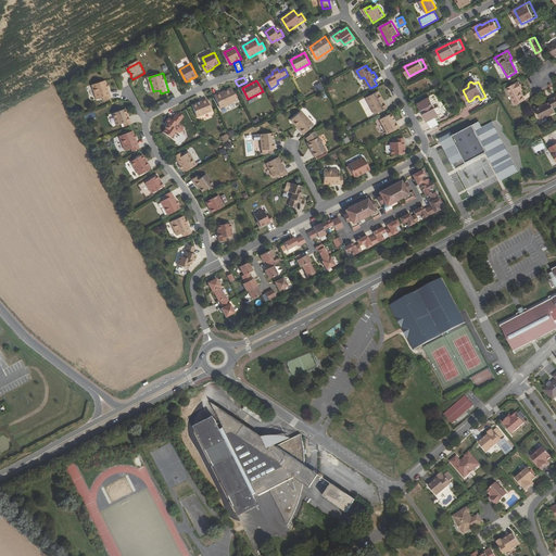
[(106,83),(92,87),(97,101),(103,99),(104,102),(112,100),(106,83)]
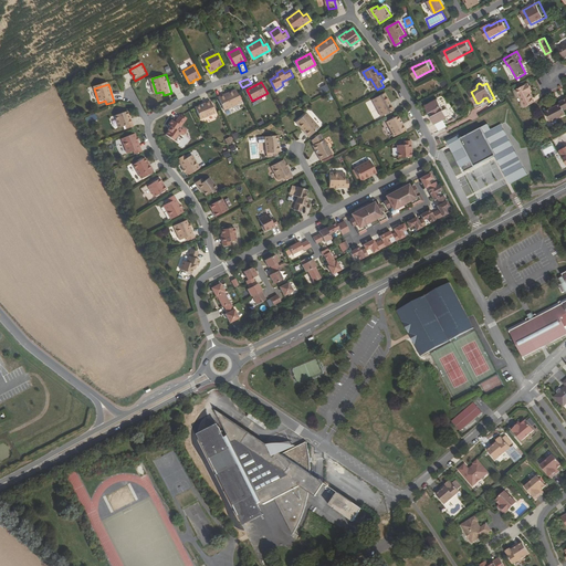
[(516,90),(525,107),(534,103),(530,94),(528,92),(531,90),(527,84),(516,90)]
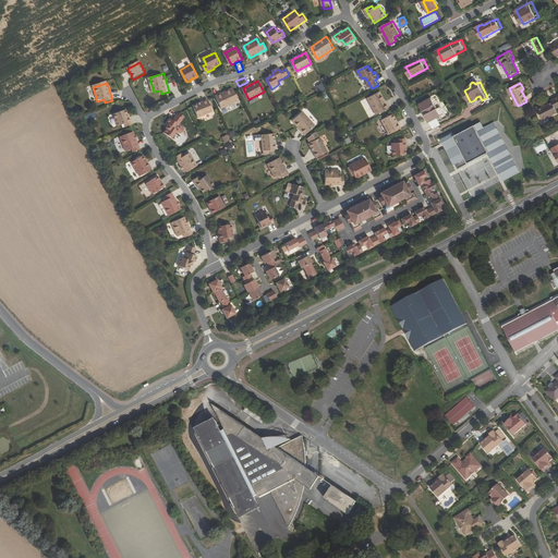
[(234,87),(217,96),(222,108),(240,100),(234,87)]
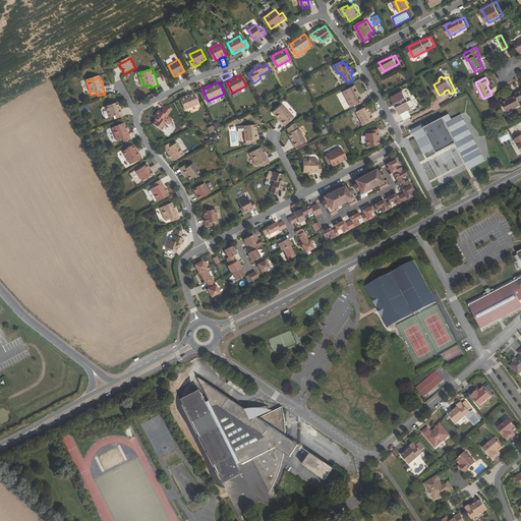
[(356,85),(344,92),(352,107),(364,101),(356,85)]
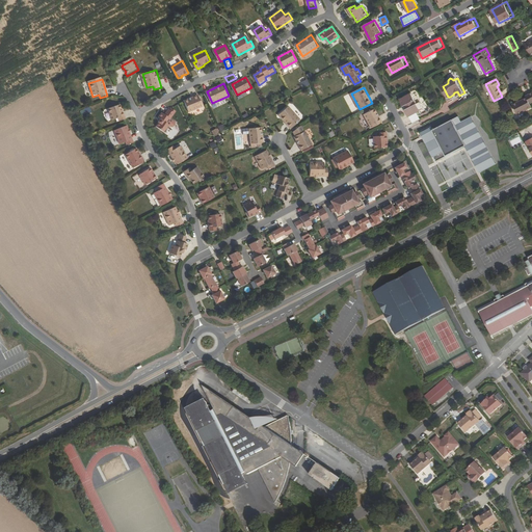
[(530,104),(531,102),(531,92),(526,97),(526,98),(512,105),(517,114),(531,107),(530,104)]
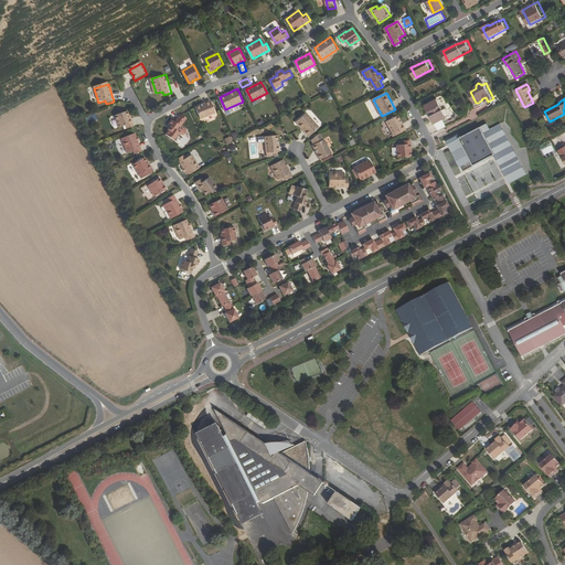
[(445,119),(451,116),(448,108),(445,110),(439,99),(426,106),(430,113),(433,112),(435,116),(433,117),(436,124),(437,124),(440,130),(448,126),(445,119)]
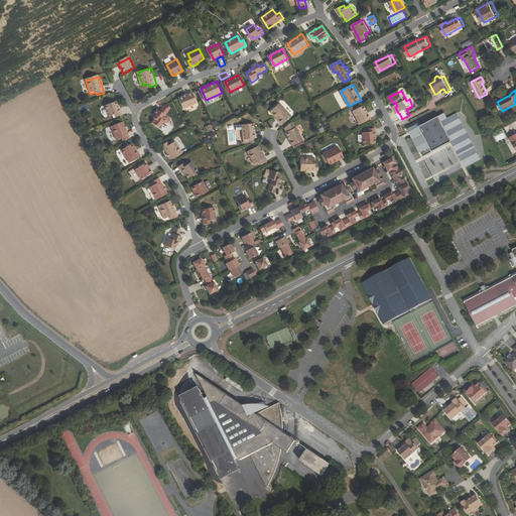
[(194,92),(179,97),(184,109),(199,103),(194,92)]
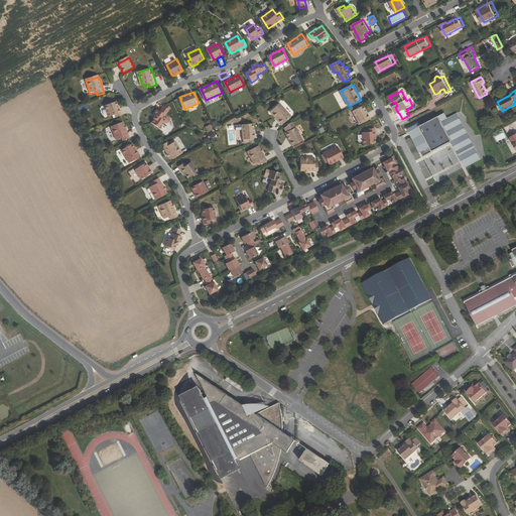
[(118,117),(124,115),(121,108),(120,108),(118,101),(106,105),(110,116),(116,114),(118,117)]
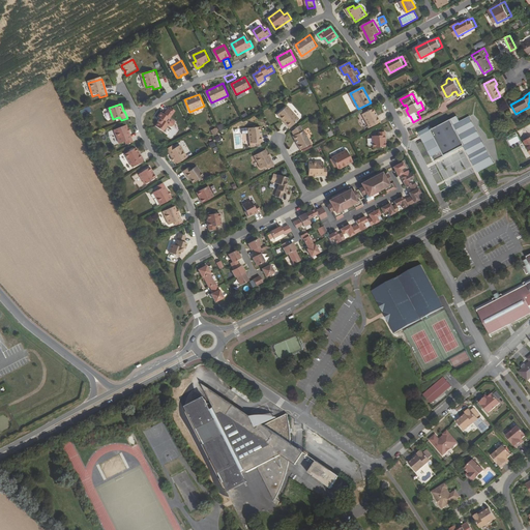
[(289,105),(278,114),(291,127),(300,119),(289,105)]
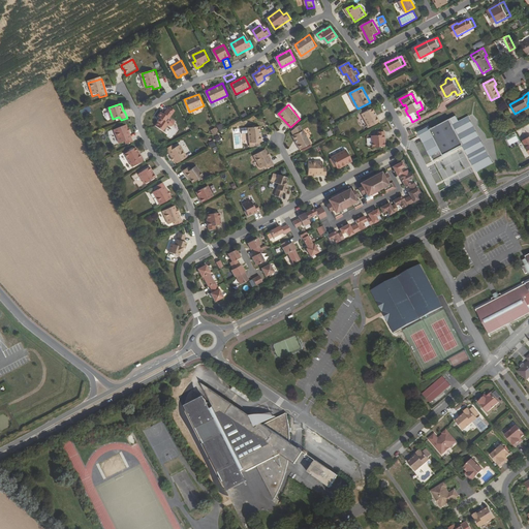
[(159,121),(157,125),(165,131),(170,124),(167,122),(176,112),(169,107),(165,113),(162,111),(159,116),(161,118),(159,121)]
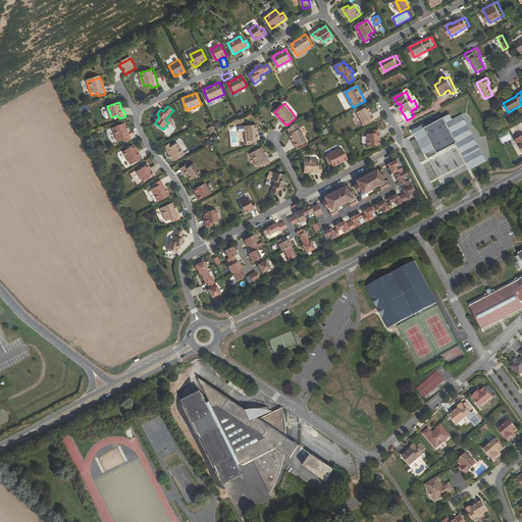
[(369,107),(358,112),(365,125),(376,120),(369,107)]
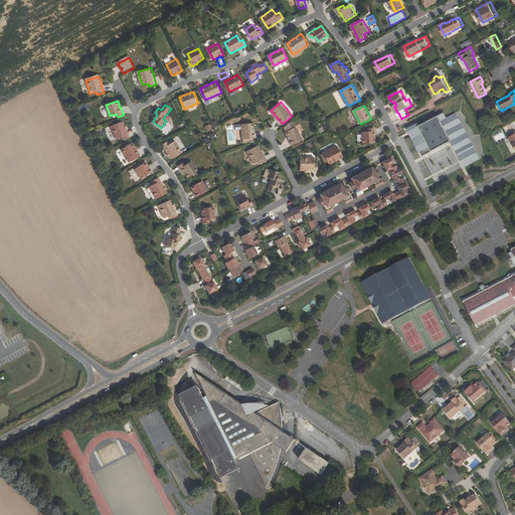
[(408,128),(423,156),(451,141),(465,167),(481,158),(480,158),(456,113),(448,118),(445,113),(420,126),(418,123),(408,128)]
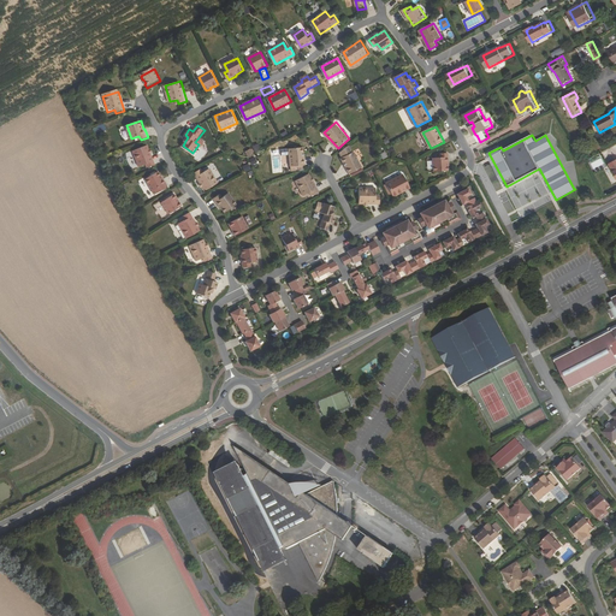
[(149,144),(135,150),(141,166),(147,164),(149,167),(157,164),(149,144)]
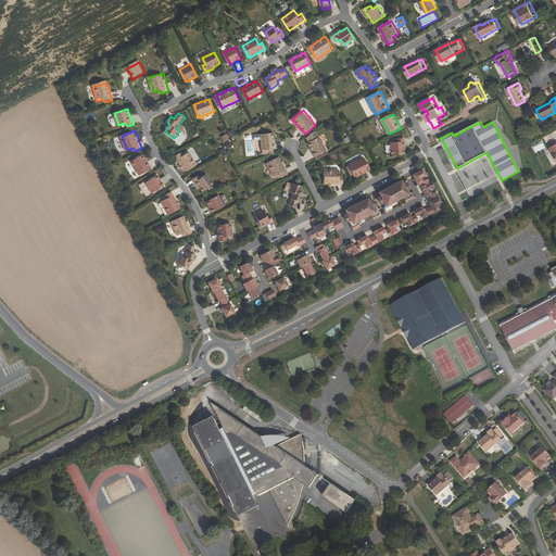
[(275,133),(262,134),(263,150),(276,149),(275,133)]
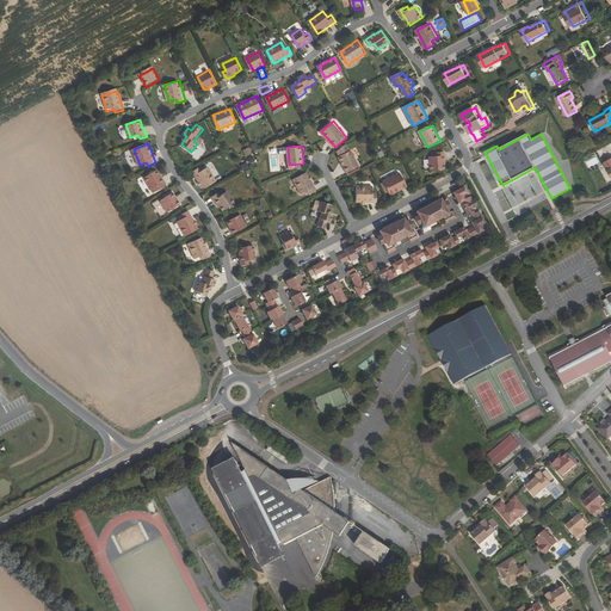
[(352,150),(340,156),(349,173),(360,166),(352,150)]
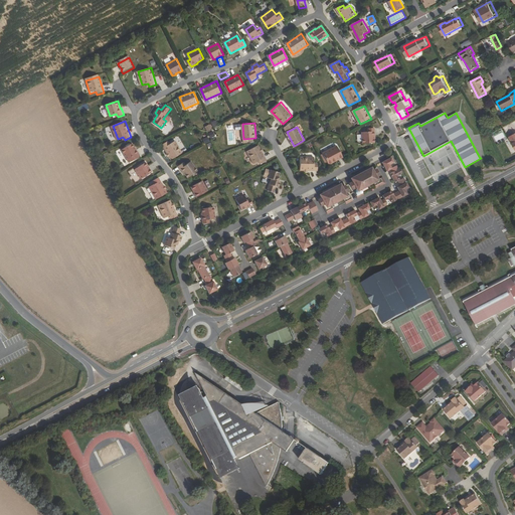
[(376,128),(369,128),(369,132),(363,132),(364,144),(376,143),(375,135),(376,135),(376,128)]
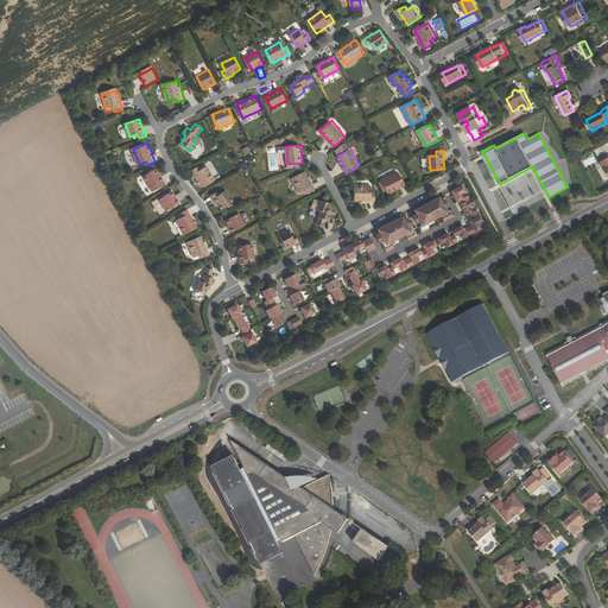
[(201,165),(194,170),(204,188),(217,179),(209,165),(202,169),(201,165)]
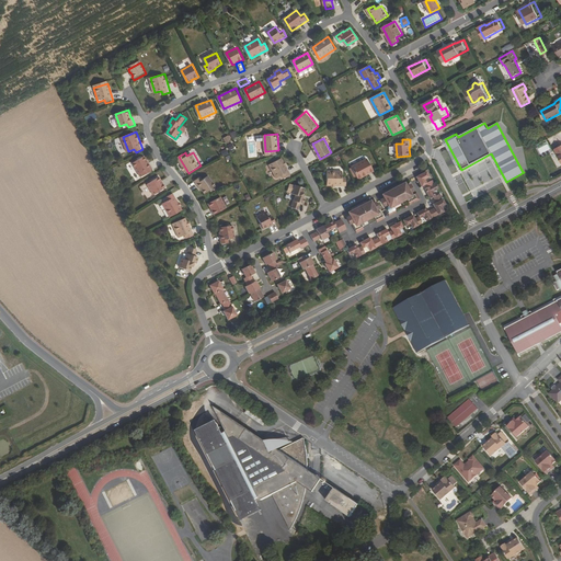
[(146,156),(134,162),(140,173),(147,170),(148,173),(155,170),(150,162),(149,163),(146,156)]
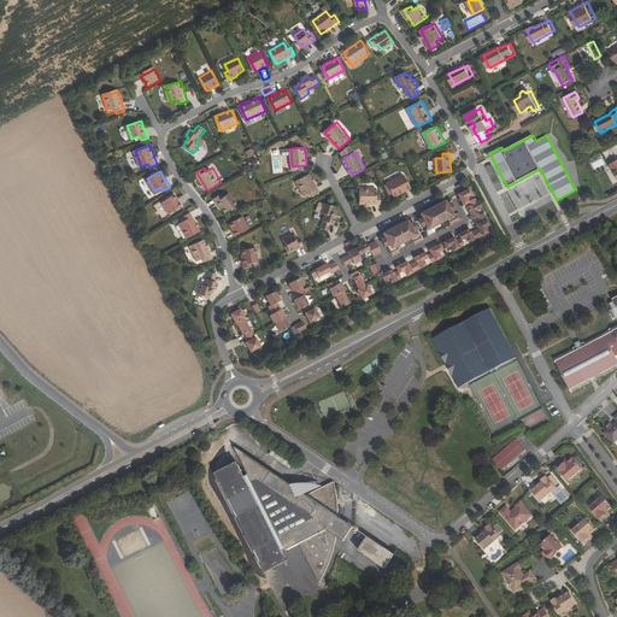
[(311,174),(298,181),(305,195),(312,193),(313,197),(321,192),(311,174)]
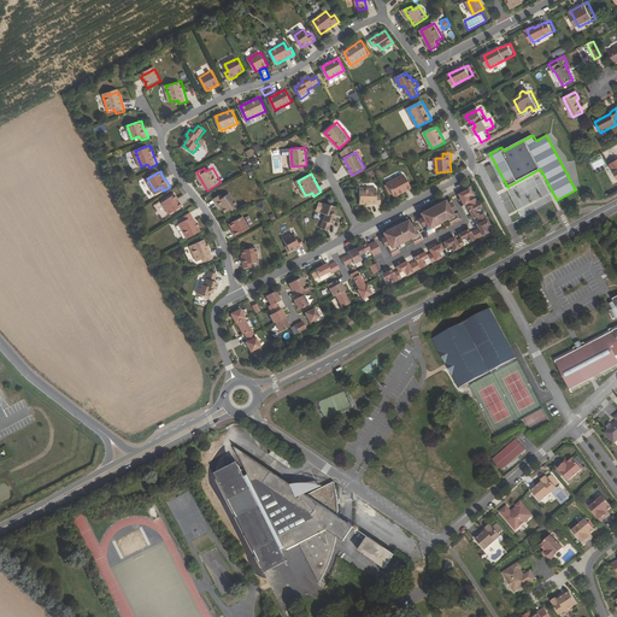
[(404,191),(409,189),(409,191),(412,188),(405,174),(393,181),(400,194),(405,192),(404,191)]
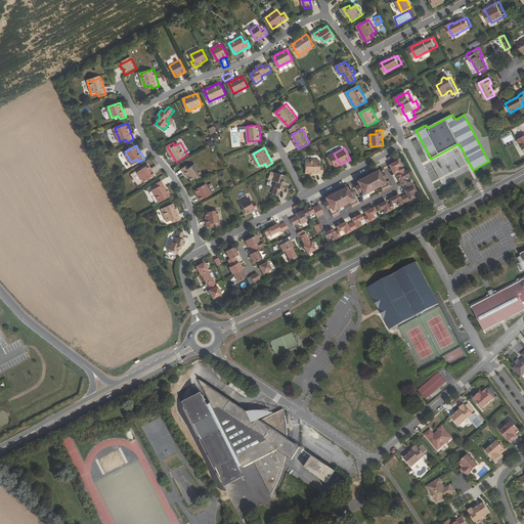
[(321,160),(307,160),(307,173),(324,173),(324,166),(321,166),(321,160)]
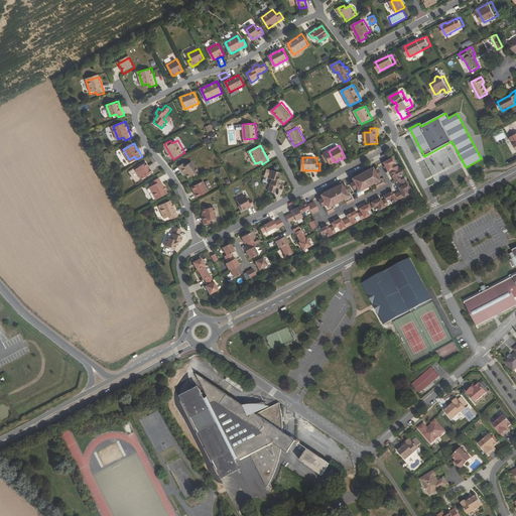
[(393,157),(384,162),(388,171),(393,169),(394,172),(392,173),(396,182),(400,180),(402,184),(408,181),(406,178),(401,180),(399,176),(403,173),(401,168),(400,169),(399,165),(393,168),(391,165),(396,162),(393,157)]
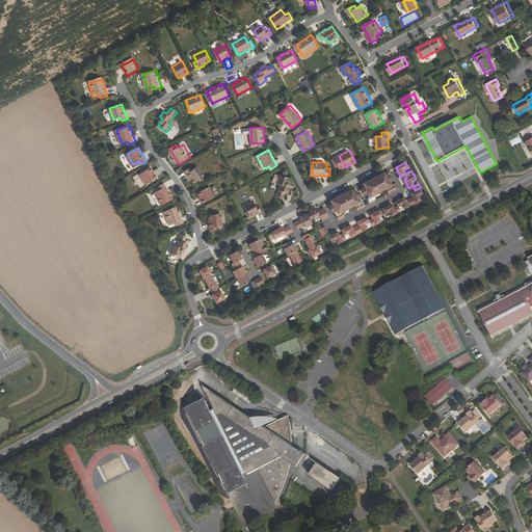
[(191,167),(186,170),(190,178),(191,177),(195,183),(206,176),(198,166),(193,169),(191,167)]
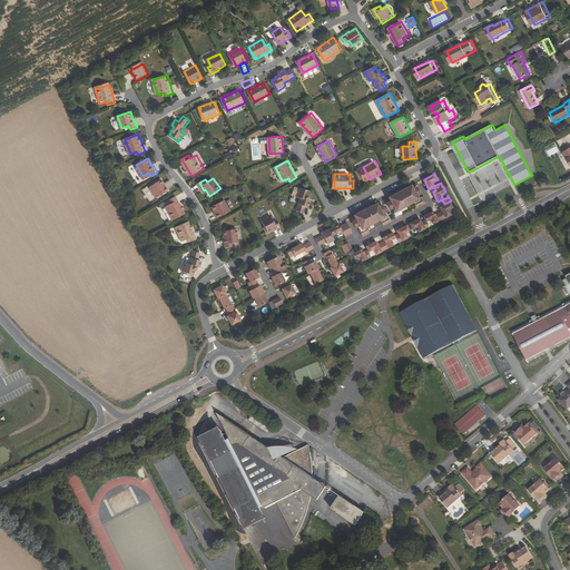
[(168,186),(167,187),(165,183),(166,183),(164,179),(151,187),(158,197),(170,189),(168,186)]
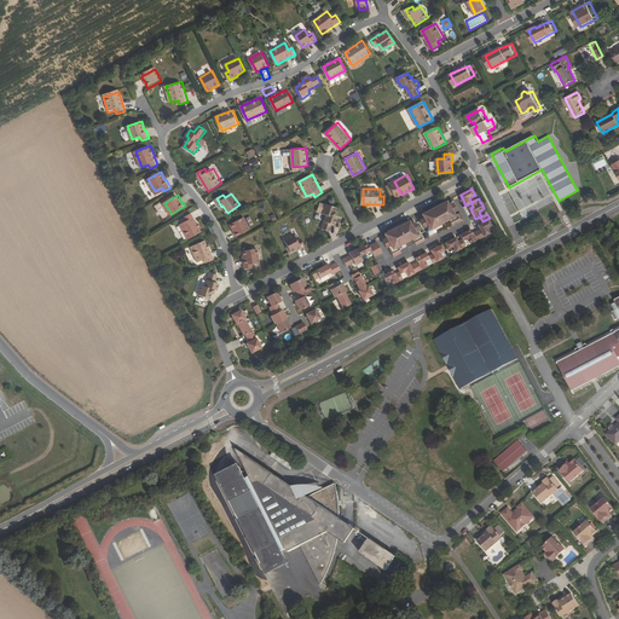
[(447,202),(423,215),(431,230),(427,231),(431,238),(439,235),(435,227),(450,220),(453,226),(466,220),(462,213),(457,215),(456,212),(453,213),(447,202)]
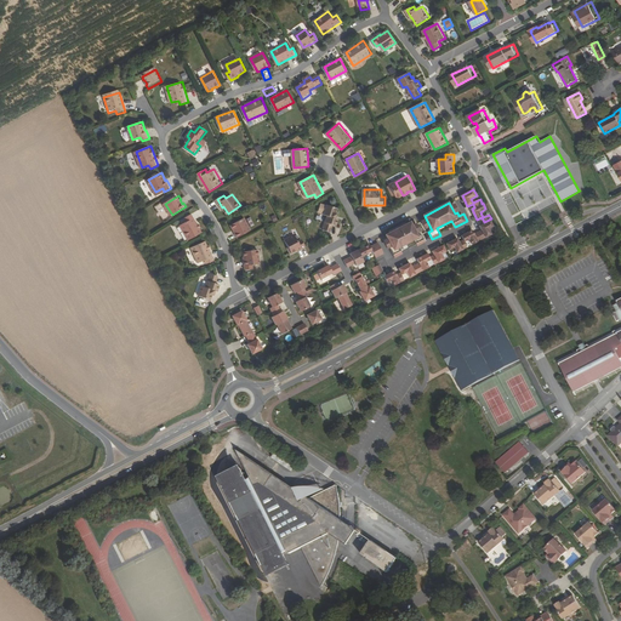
[(339,208),(329,204),(325,215),(329,216),(324,229),(332,232),(335,224),(337,226),(340,218),(337,217),(339,214),(337,214),(339,208)]
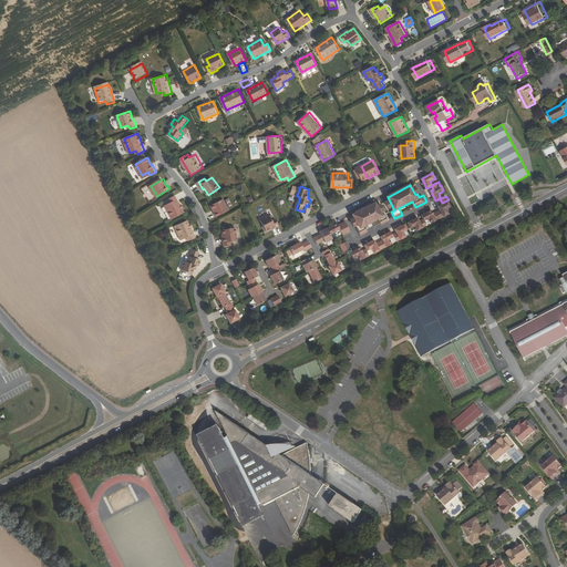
[(176,195),(169,198),(172,202),(165,205),(173,218),(185,212),(176,195)]
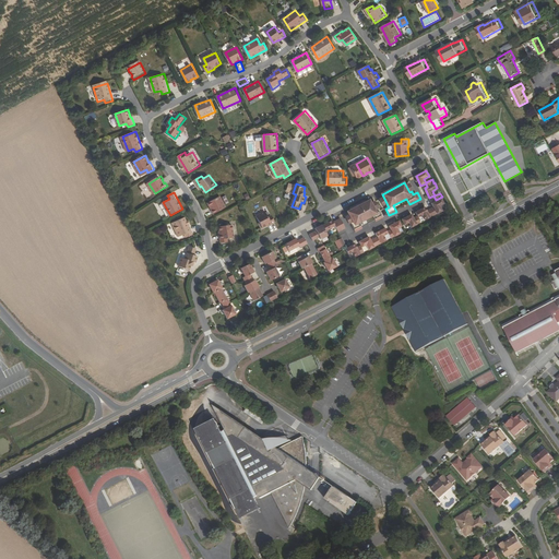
[(222,195),(209,202),(211,206),(212,205),(213,209),(213,210),(215,213),(227,206),(222,195)]
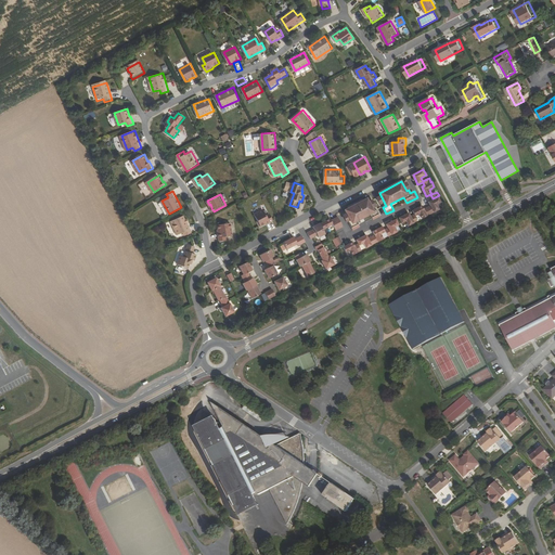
[(439,197),(429,203),(431,206),(425,209),(423,206),(413,210),(415,215),(412,217),(410,213),(400,218),(403,223),(407,221),(410,226),(418,221),(416,217),(421,214),(423,219),(440,209),(438,205),(442,203),(439,197)]
